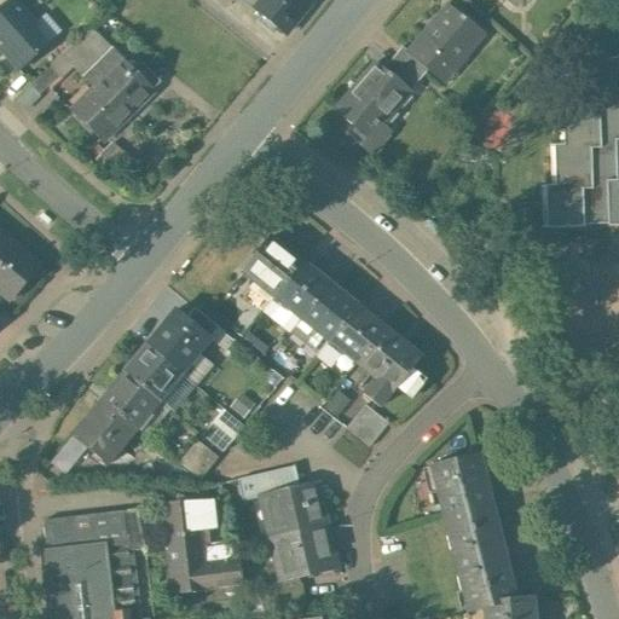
[(0,0),(0,10),(11,0),(0,0)]
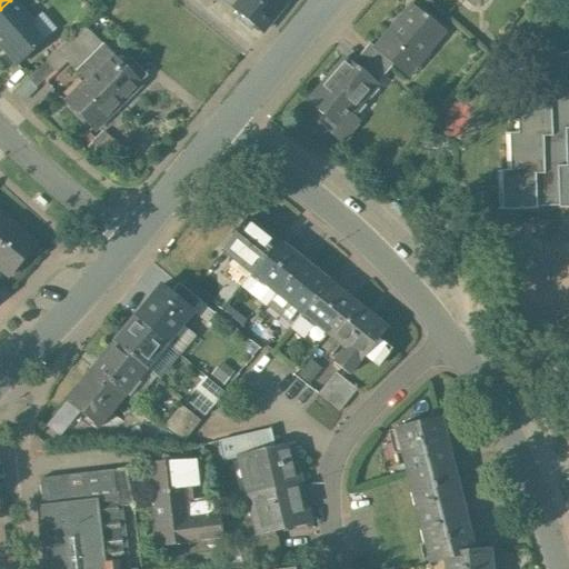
[(12,0),(10,0),(0,9),(0,37),(3,33),(8,39),(0,46),(0,47),(17,66),(43,42),(28,26),(32,21),(12,0)]
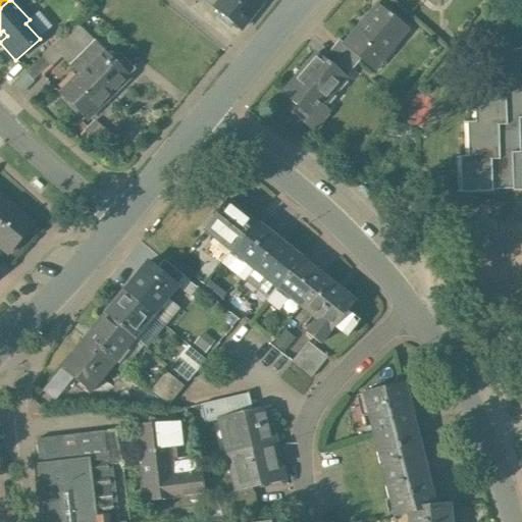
[(202,0),(213,9),(220,0),(202,0)]
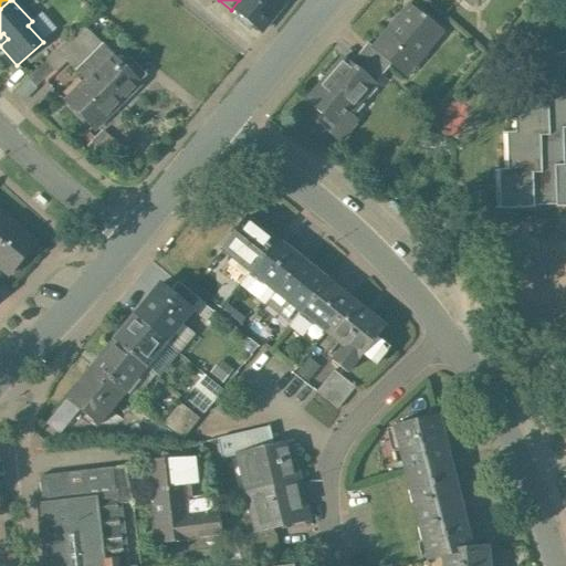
[(284,2),(281,0),(239,0),(231,10),(239,17),(234,22),(248,32),(251,27),(259,33),(284,2)]
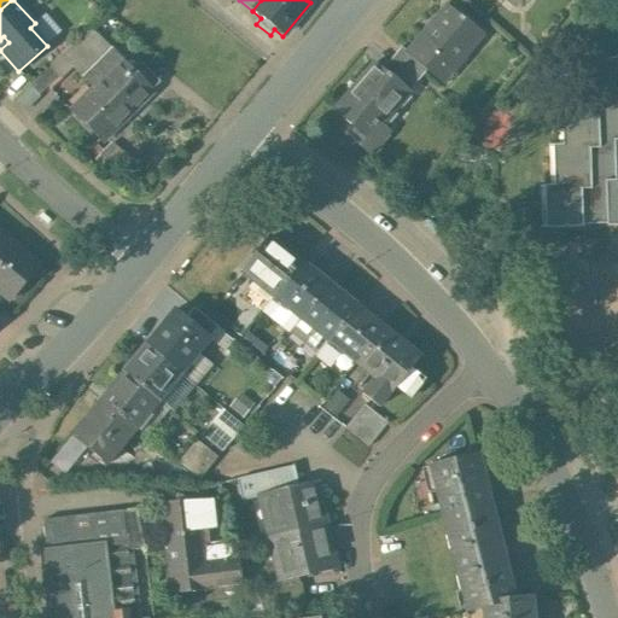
[(458,18),(447,9),(408,53),(408,54),(426,70),(438,56),(452,68),(481,34),(459,17),(458,18)]
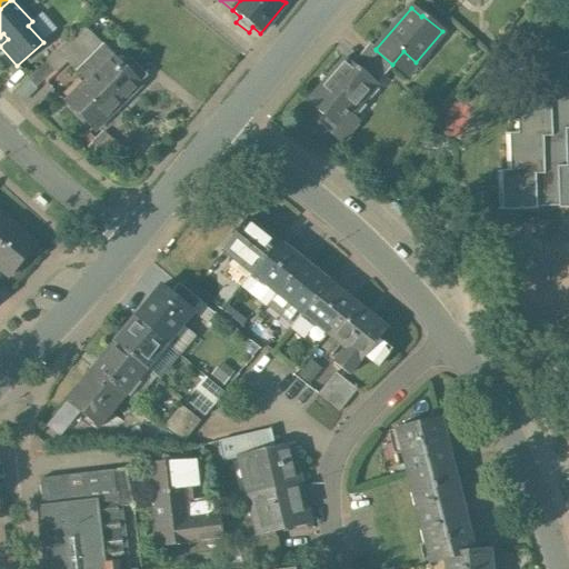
[(392,65),(376,50),(376,49),(369,43),(359,55),(383,75),(392,65)]
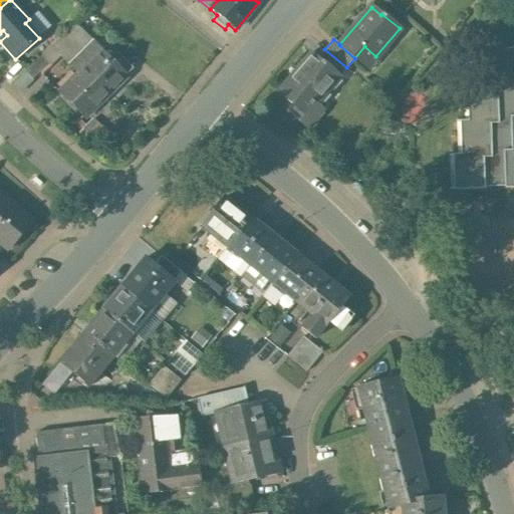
[(119,66),(93,40),(78,53),(89,64),(87,65),(111,89),(126,74),(119,66)]
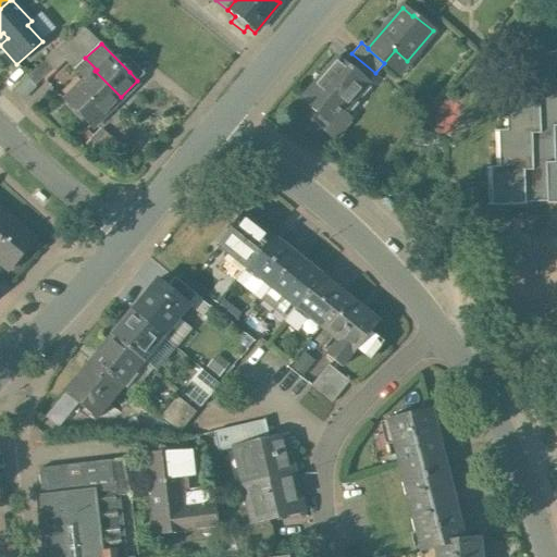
[(556,51),(528,59),(529,95),(556,93),(556,51)]
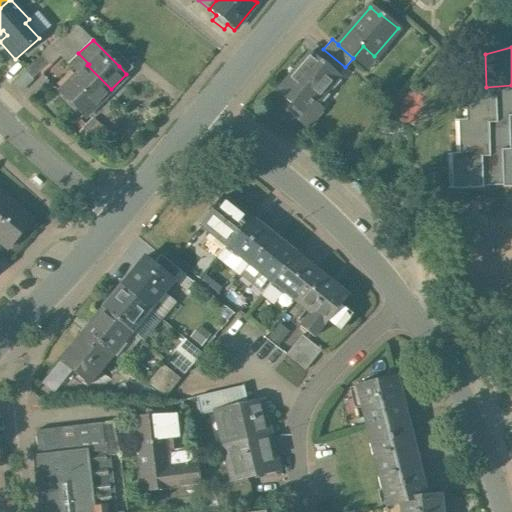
[(345,67),(323,49),(314,59),(318,63),(320,61),(338,76),(345,67)]
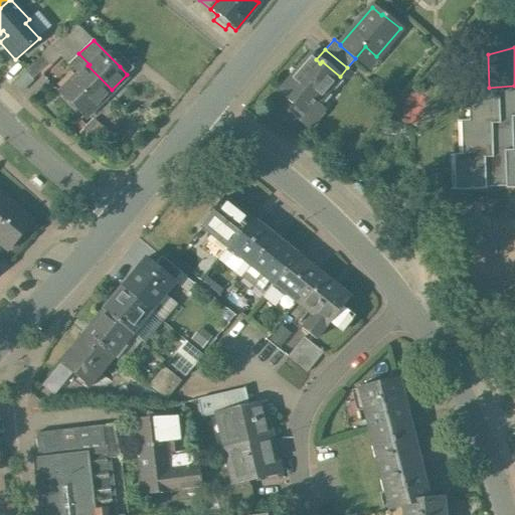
[(90,64),(78,53),(67,63),(78,74),(59,93),(84,117),(112,90),(88,65),(90,64)]
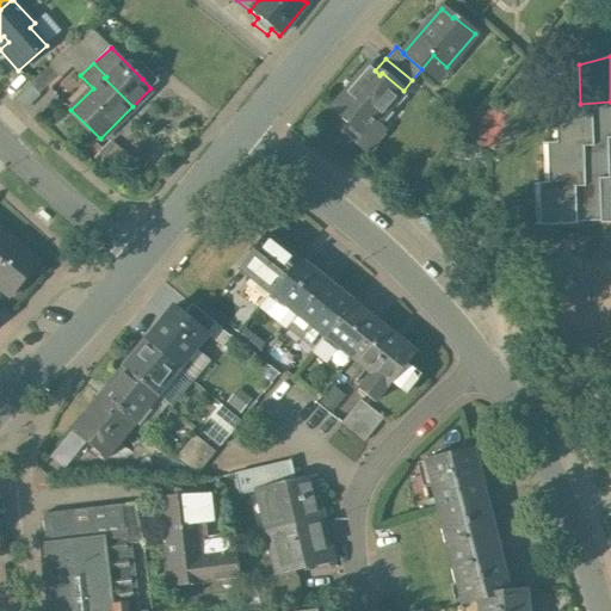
[(49,66),(29,85),(38,96),(59,76),(49,66)]
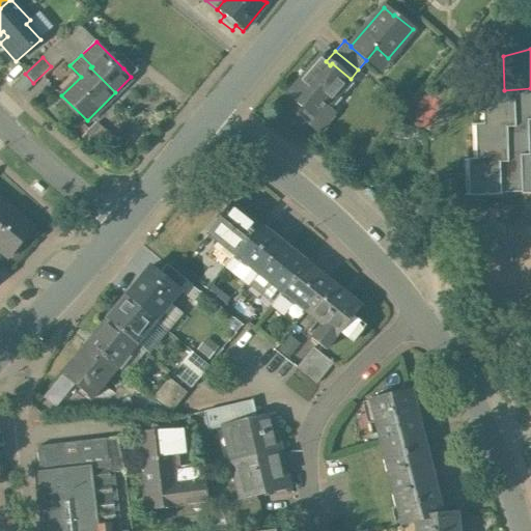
[(326,61),(320,57),(287,96),(301,110),(302,110),(311,99),(324,110),(326,107),(351,79),(332,63),(330,65),(326,61)]
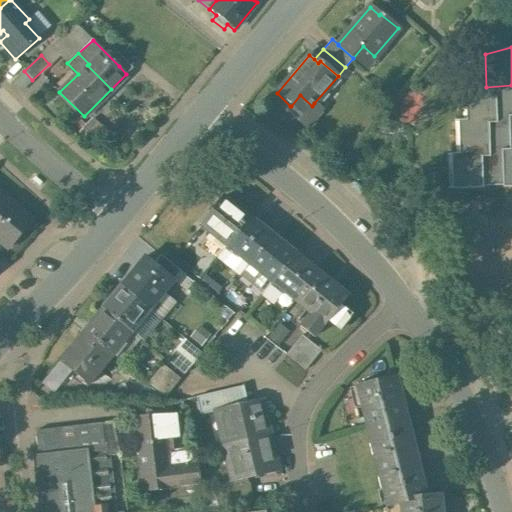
[(133,67),(126,60),(119,66),(126,74),(133,67)]
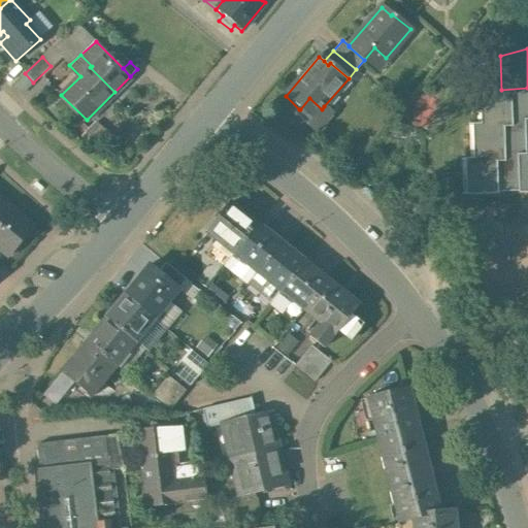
[(527,88),(501,90),(476,91),(477,125),(469,125),(469,159),(462,159),(463,195),(496,194),(496,192),(519,191),(519,193),(527,192),(527,88)]
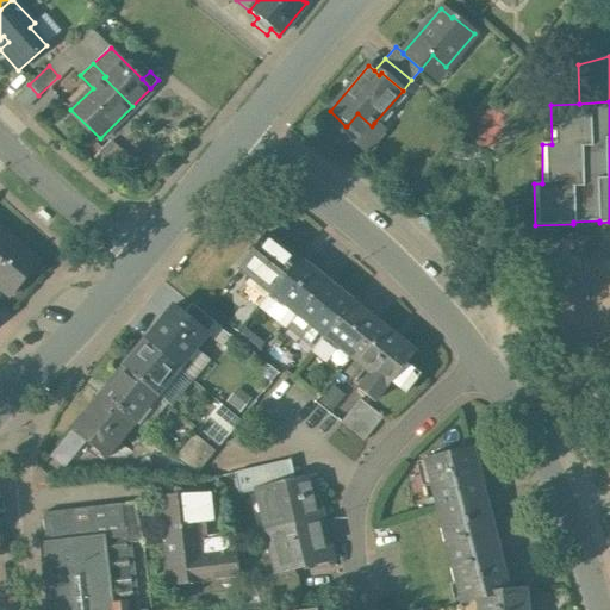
[(372,126),(358,113),(347,126),(346,126),(340,134),(363,153),(383,130),(374,123),(372,126)]
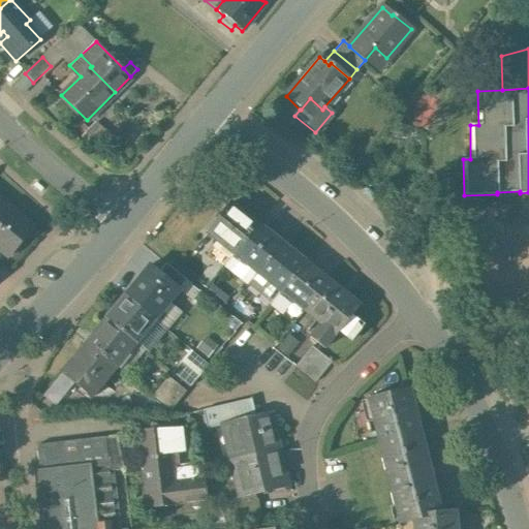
[(21,216),(0,198),(0,249),(9,257),(29,234),(16,222),(21,216)]
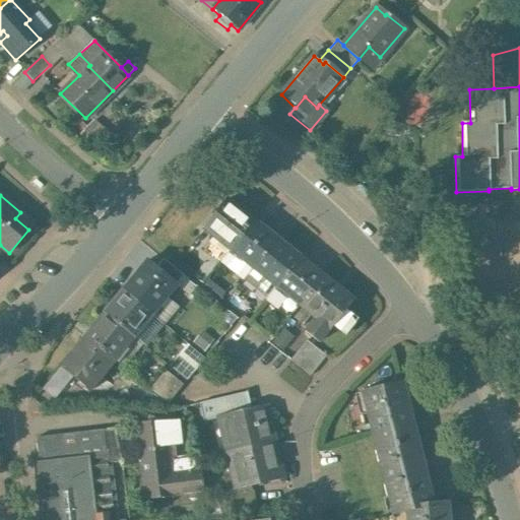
[(253,221),(226,200),(204,229),(231,250),(233,247),(253,221)]
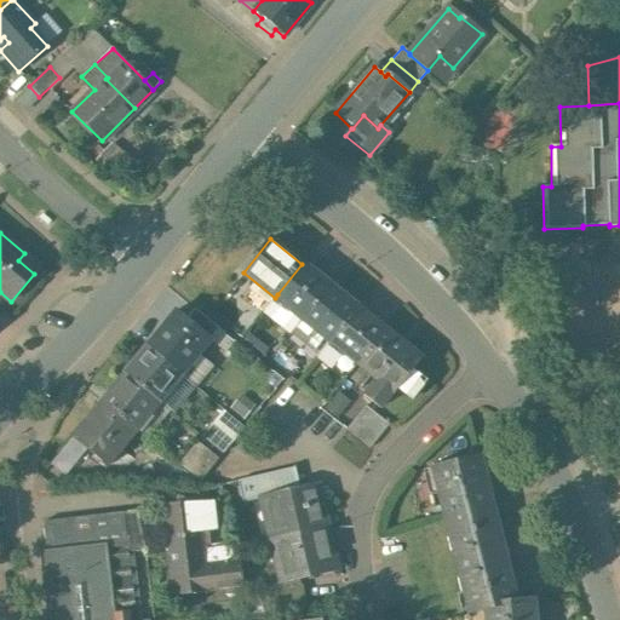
[(329,285),(302,264),(277,294),(291,305),(288,309),(302,320),(305,316),(329,285)]
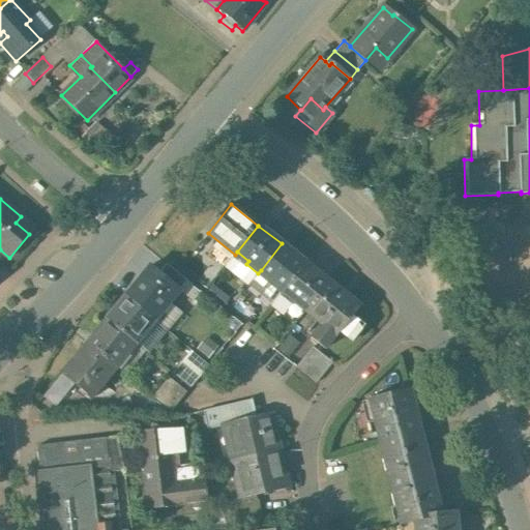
[(282,243),(261,270),(273,280),(271,283),(283,292),(285,289),(305,262),(282,243)]
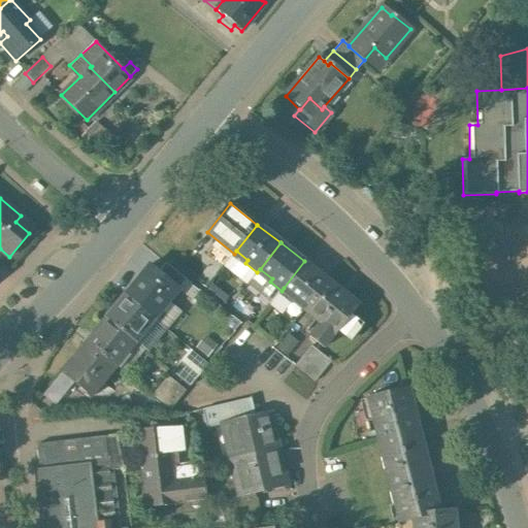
[(328,279),(304,261),(284,288),(296,297),(294,300),(304,308),(328,279)]
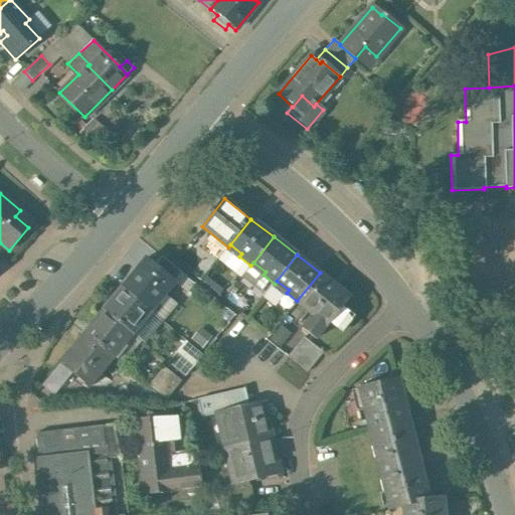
[(171,284),(144,262),(121,290),(149,312),(171,284)]
